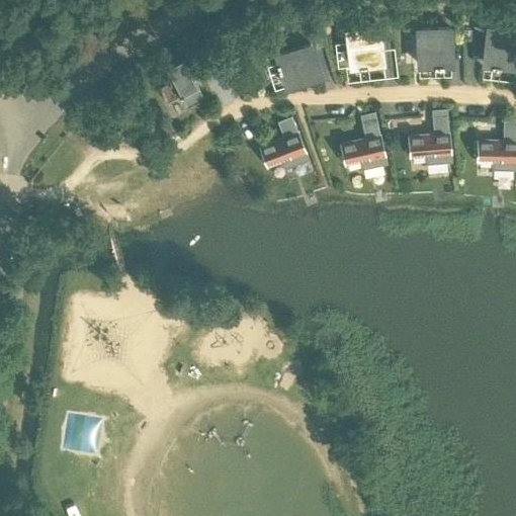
[(381,28),(349,32),(354,68),(362,67),(362,69),(370,68),(370,66),(385,64),(381,28)]
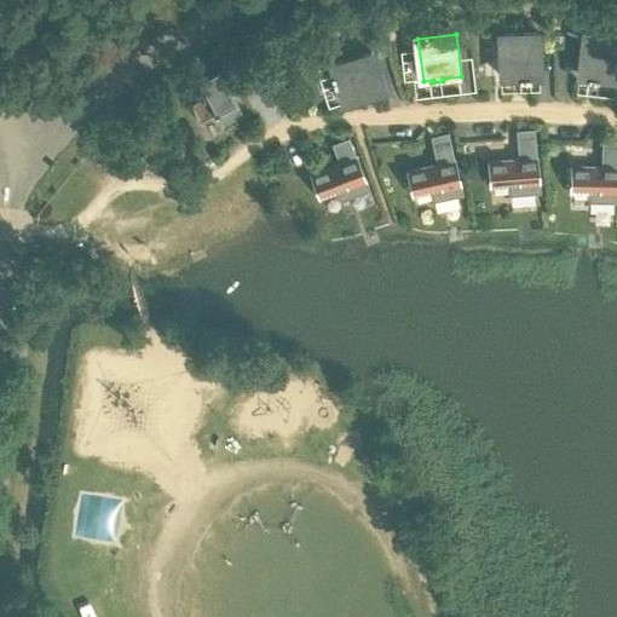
[(545,35),(506,36),(507,79),(523,79),(523,80),(530,80),(530,78),(546,78),(545,35)]
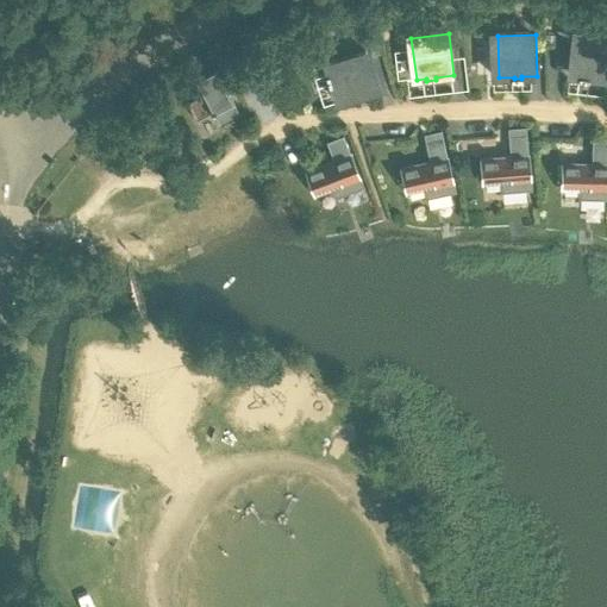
[(606,41),(579,37),(573,79),(587,81),(587,82),(594,83),(595,82),(606,83),(606,41)]
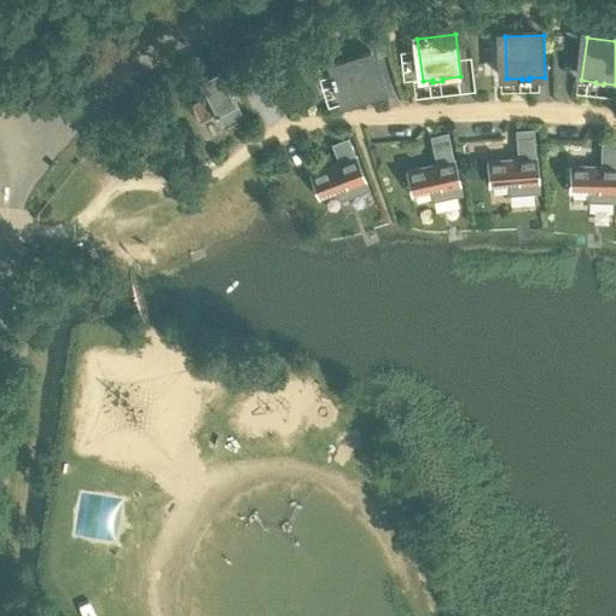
[(372,54),(332,67),(335,76),(332,76),(335,87),(338,86),(343,104),(384,91),(372,54)]
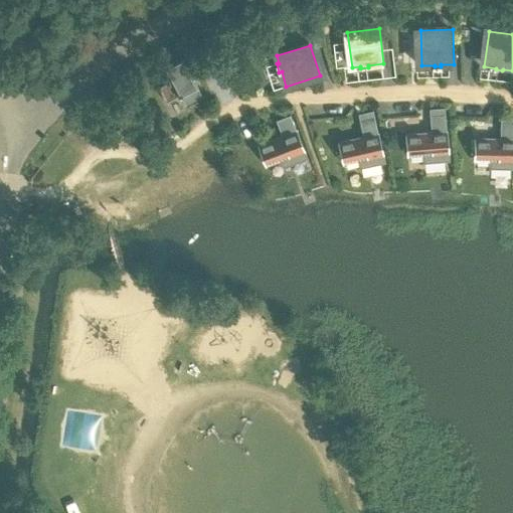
[(154,74),(153,75),(167,104),(179,97),(180,99),(182,98),(188,109),(204,100),(191,73),(195,71),(191,62),(188,56),(167,68),(170,73),(167,74),(157,80),(154,74)]
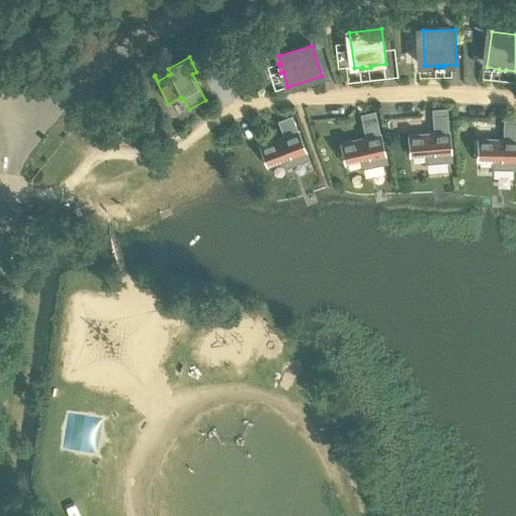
[(433,110),(433,117),(449,116),(448,109),(433,110)]
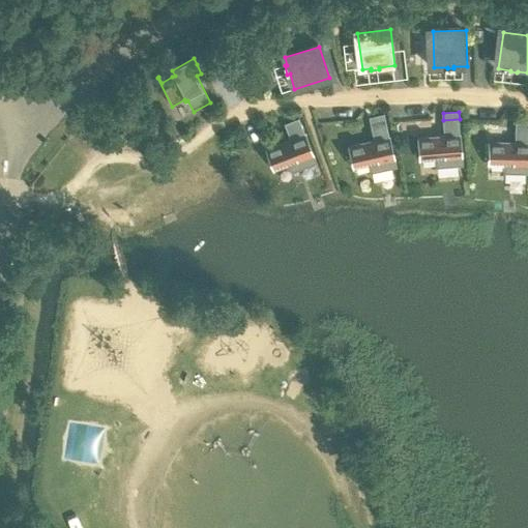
[(370,118),(371,125),(386,121),(385,115),(370,118)]
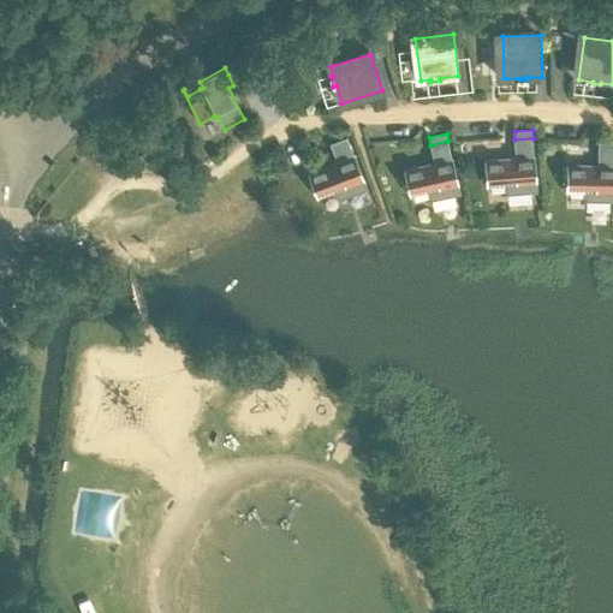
[(338,164),(310,174),(317,195),(335,188),(340,200),(368,190),(349,138),(332,146),(338,164)]
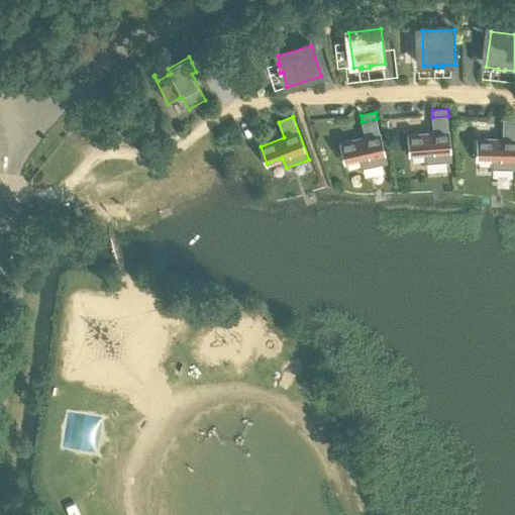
[(434,134),(409,136),(410,153),(426,152),(427,164),(451,162),(448,116),(432,117),(434,134)]
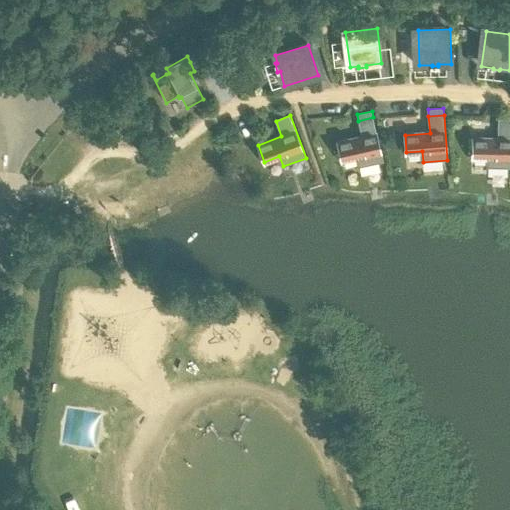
[(362,137),(338,143),(341,159),(357,156),(359,167),(383,162),(373,117),(358,121),(362,137)]
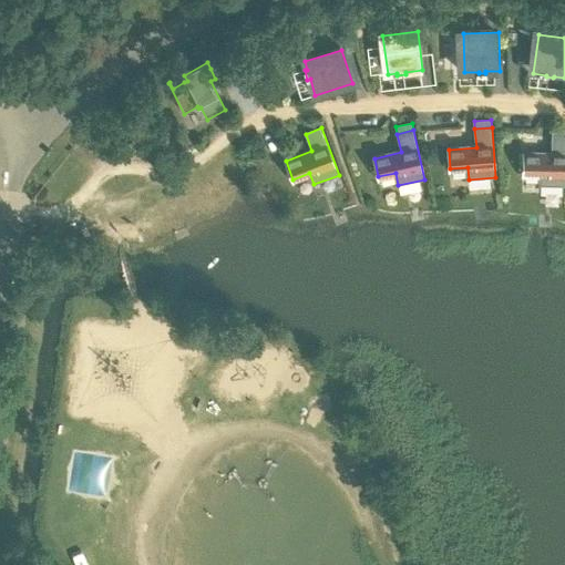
[(524,154),(524,173),(542,173),(541,185),(564,186),(564,135),(553,135),(552,154),(524,154)]
